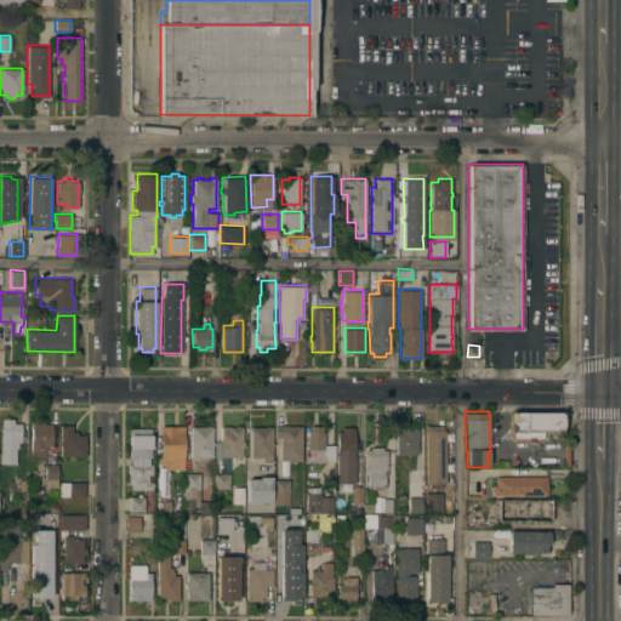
[(512,411),(560,412),(560,431),(542,429),(542,438),(513,437),(513,431),(510,431),(510,425),(511,425),(511,414),(512,411)]
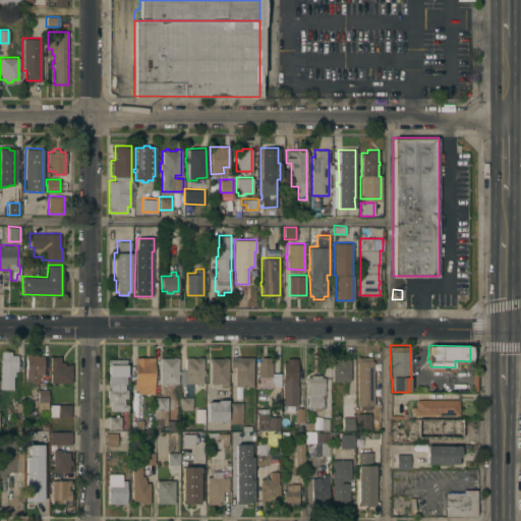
[(0,389),(1,354),(1,351),(11,351),(11,354),(17,354),(17,370),(14,370),(14,375),(13,375),(12,389),(0,389)]
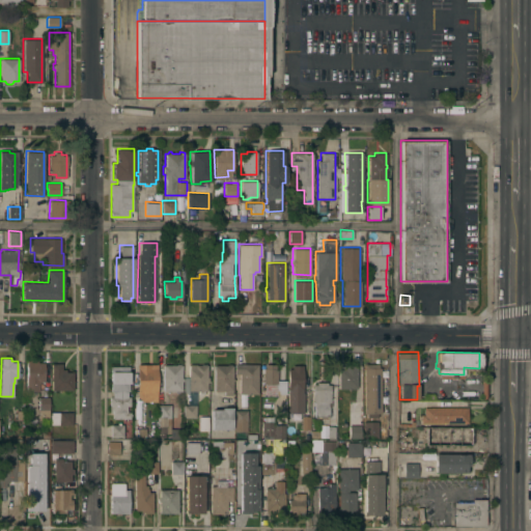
[(44,381),(39,381),(39,383),(38,383),(38,390),(26,390),(26,358),(37,358),(37,362),(44,362),(44,381)]
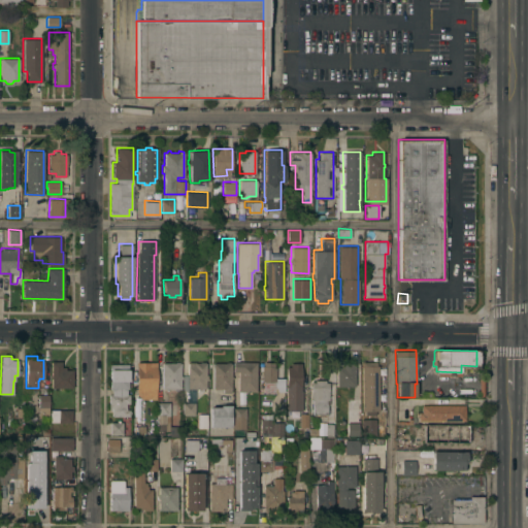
[(61,360),(61,367),(65,367),(65,369),(72,369),(72,388),(51,388),(51,360),(61,360)]
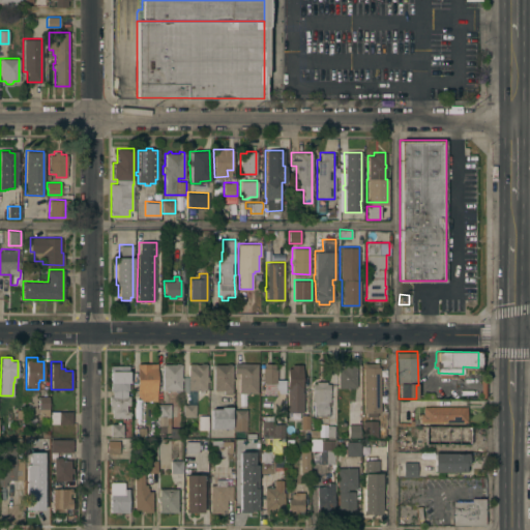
[(139,398),(138,394),(137,391),(137,362),(157,363),(156,400),(143,400),(139,398)]
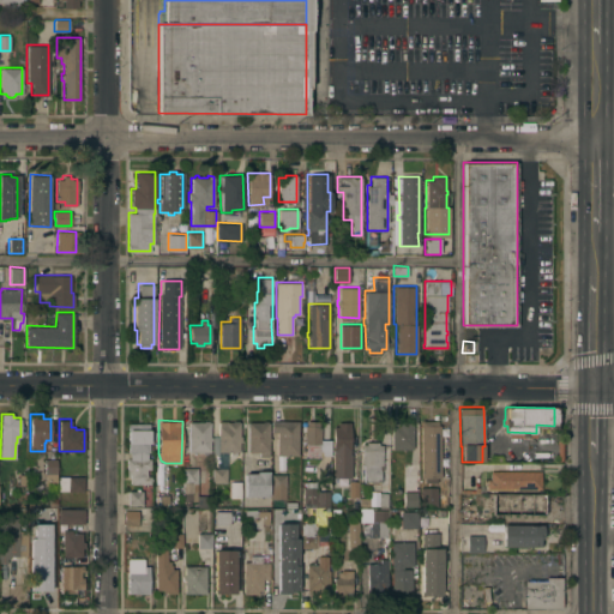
[(233,421),(233,420),(239,420),(239,421),(240,421),(239,435),(241,435),(241,441),(239,441),(239,451),(218,451),(218,421),(233,421)]
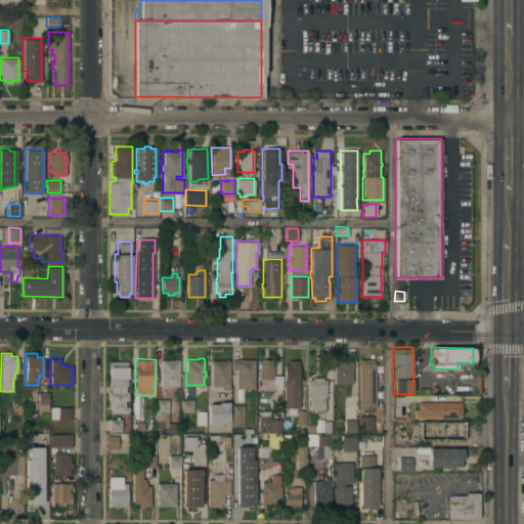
[(223,359),(223,358),(227,358),(227,359),(229,359),(229,389),(221,389),(221,385),(211,385),(211,359),(223,359)]
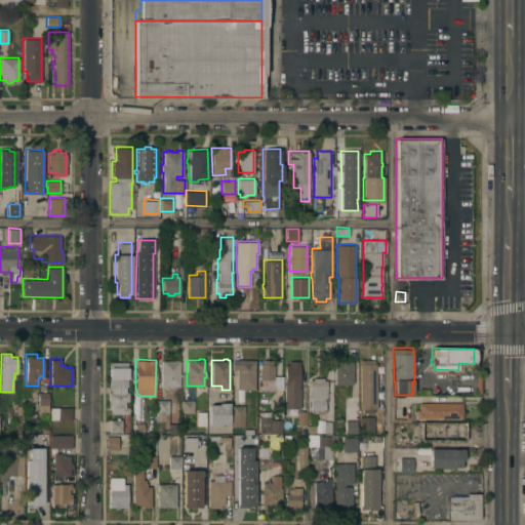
[(254,359),(255,389),(237,389),(237,369),(232,369),(232,360),(254,359)]
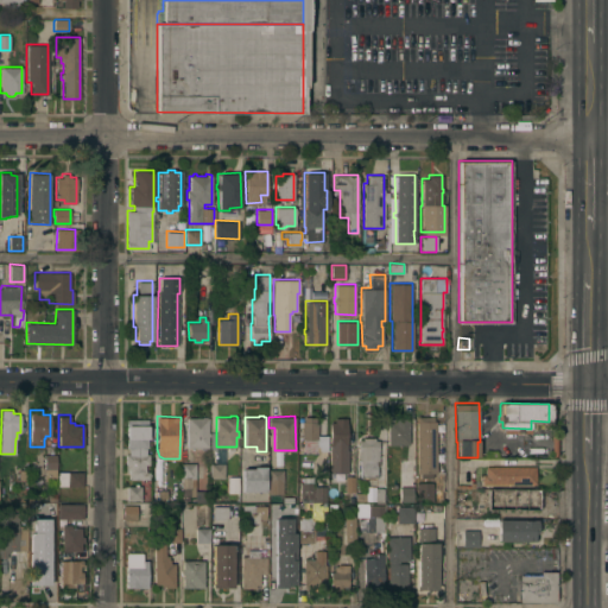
[(317,439),(316,439),(316,445),(320,445),(320,451),(303,451),(303,439),(302,439),(302,420),(303,420),(303,416),(316,417),(316,420),(317,420),(317,439)]
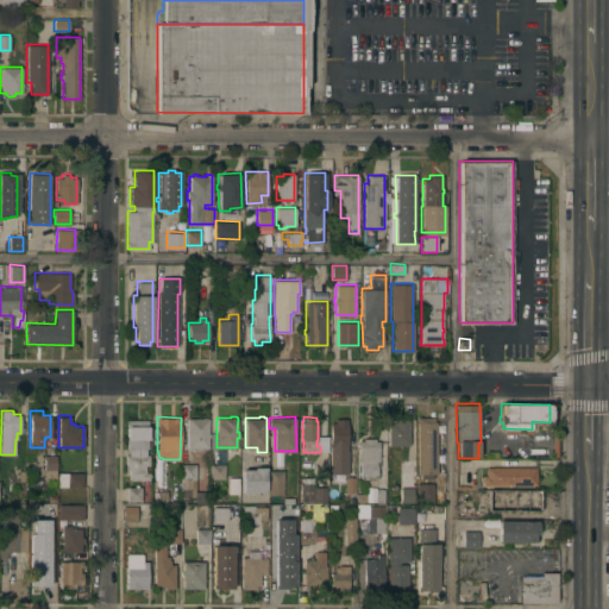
[(432,479),(420,479),(420,473),(418,473),(416,421),(418,421),(418,416),(434,416),(434,421),(437,421),(437,473),(432,473),(432,479)]
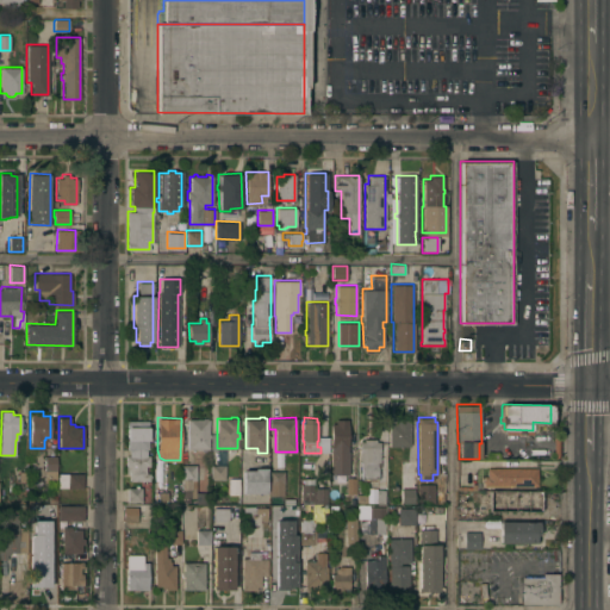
[(187,448),(187,418),(209,418),(209,434),(210,434),(210,437),(209,437),(209,448),(187,448)]
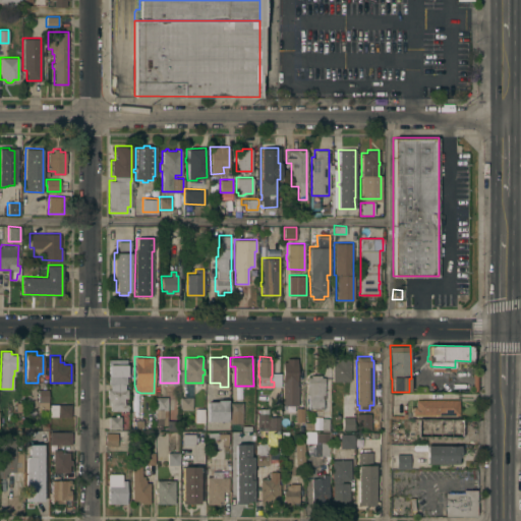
[(297,385),(298,385),(298,403),(304,403),(304,407),(298,407),(298,405),(282,404),(283,381),(282,381),(282,361),(286,361),(286,357),(297,357),(297,385)]
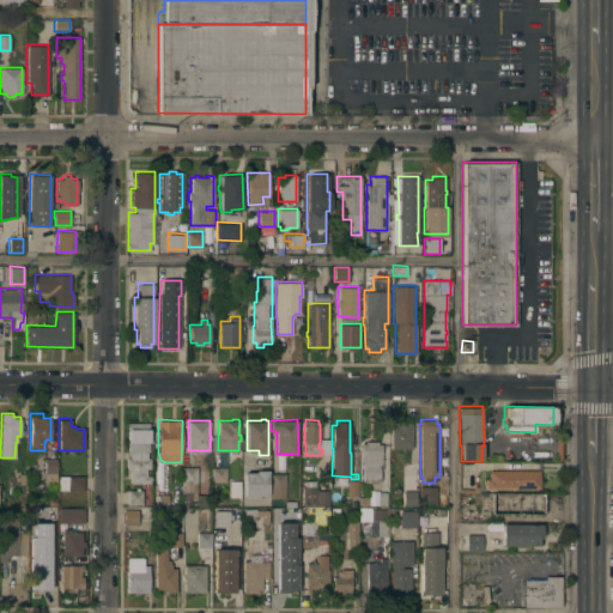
[(129,473),(126,473),(126,457),(129,457),(129,451),(127,451),(127,422),(149,422),(149,437),(151,437),(151,441),(149,441),(149,450),(146,450),(146,457),(150,457),(150,468),(146,468),(146,474),(150,474),(150,477),(152,477),(152,480),(150,480),(150,483),(129,483),(129,473)]
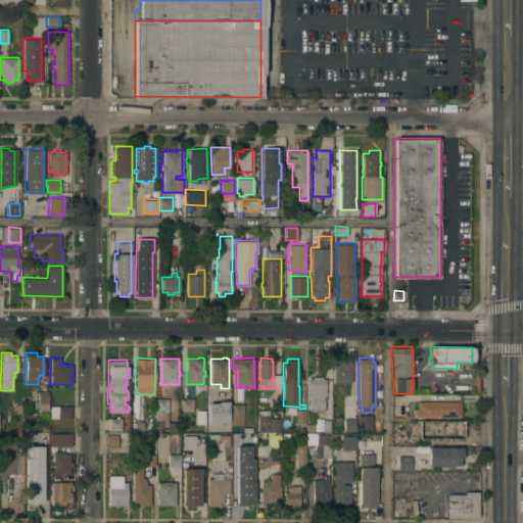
[(351,382),(334,382),(334,360),(351,360),(351,382)]
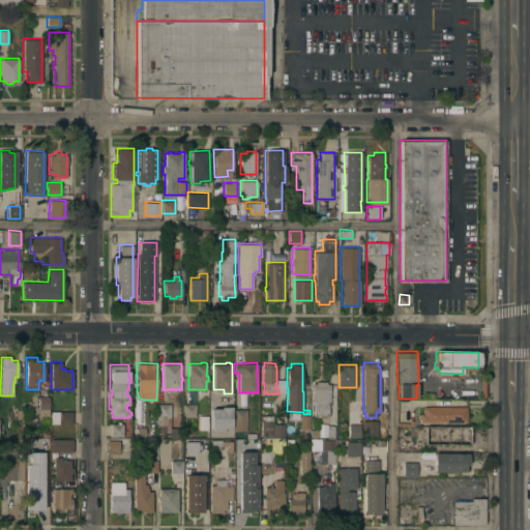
[(329,406),(328,406),(328,415),(314,415),(314,402),(313,402),(313,383),(316,383),(316,381),(326,381),(326,383),(329,383),(329,406)]
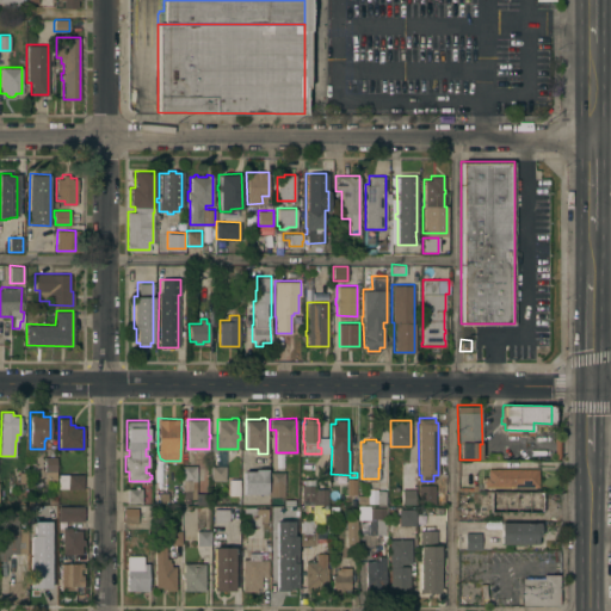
[(56,456),(56,470),(44,470),(44,456),(56,456)]
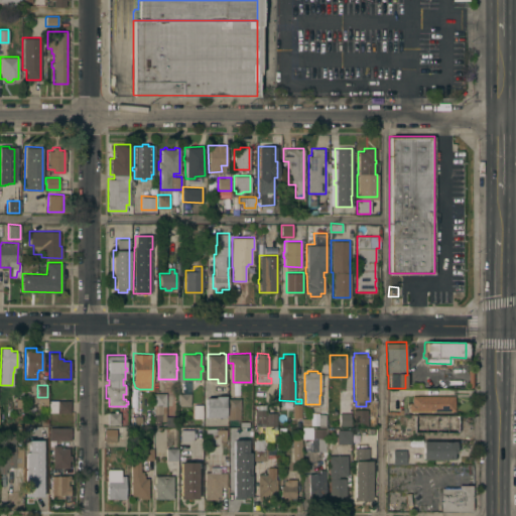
[(128,404),(144,405),(144,392),(129,392),(128,404)]
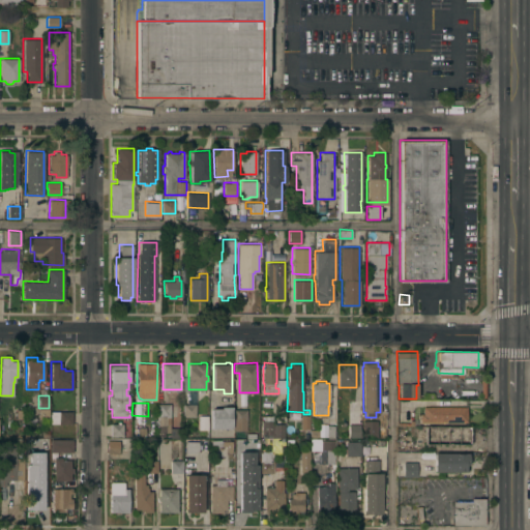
[(170,429),(179,429),(179,439),(169,439),(169,433),(158,433),(157,403),(170,403),(170,416),(170,429)]
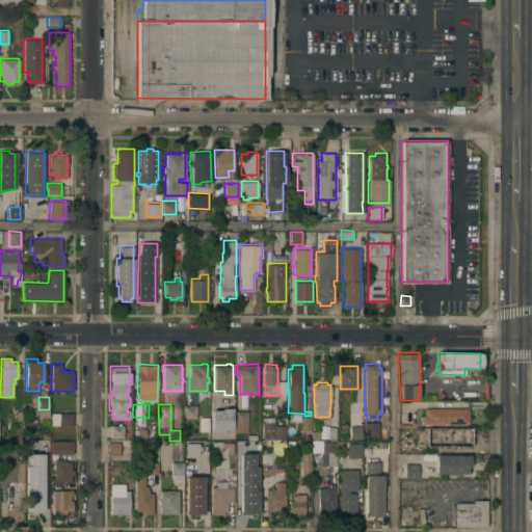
[(196,418),(184,418),(184,405),(196,404),(196,418)]
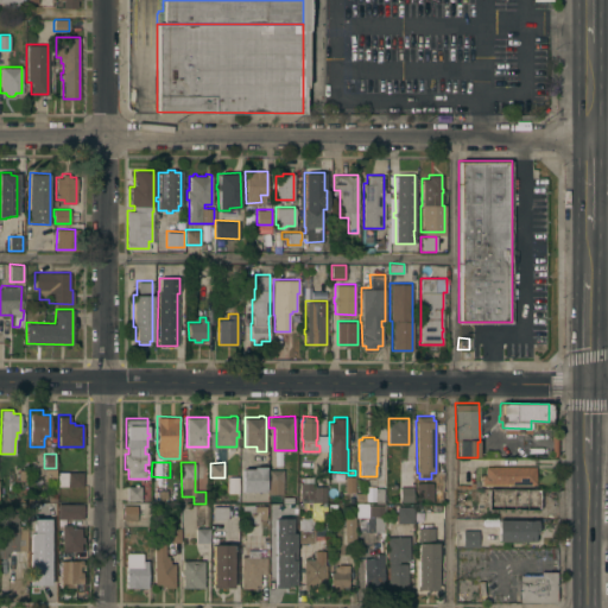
[(253,468),(253,466),(265,466),(265,492),(241,491),(242,468),(253,468)]
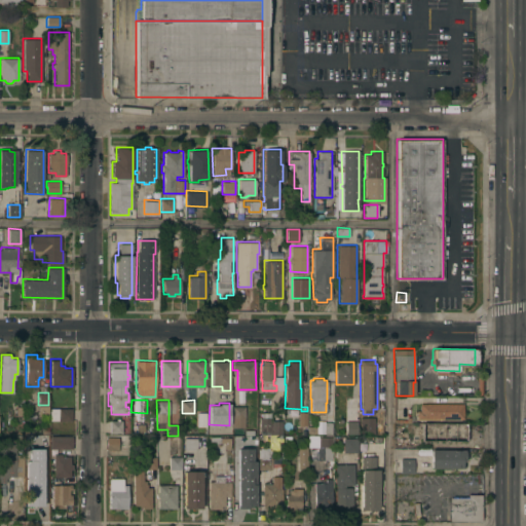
[(416,410),(419,410),(419,403),(463,403),(463,418),(416,418),(416,410)]
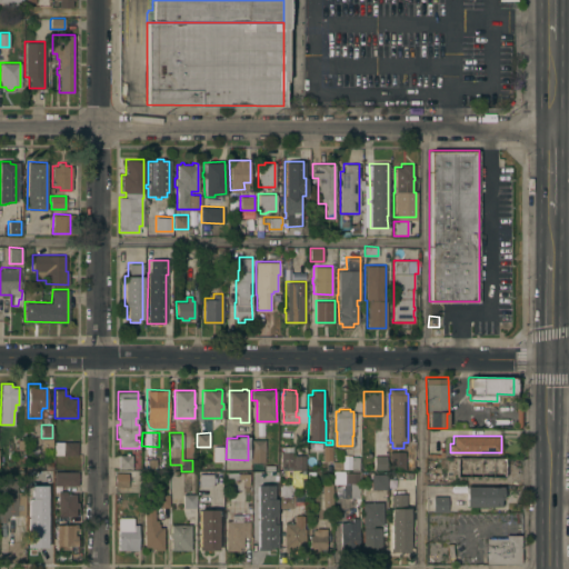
[(265,462),(251,461),(251,439),(265,439),(265,462)]
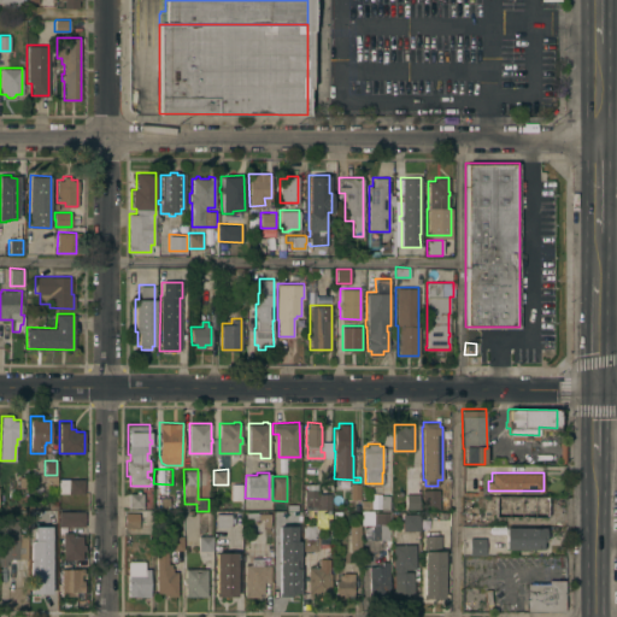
[(58,480),(83,481),(83,494),(58,494),(58,480)]
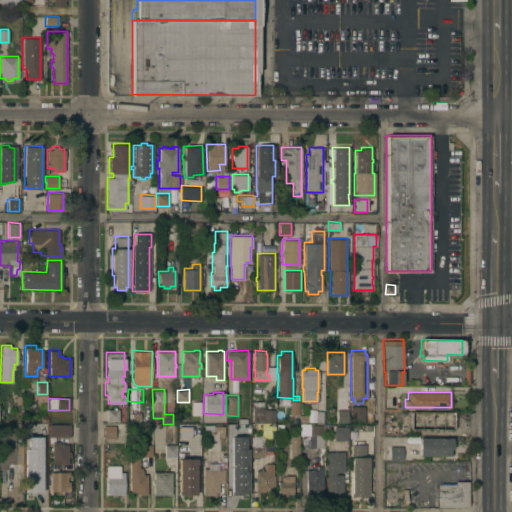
[(201,401),(200,415),(192,414),(192,401),(201,401)]
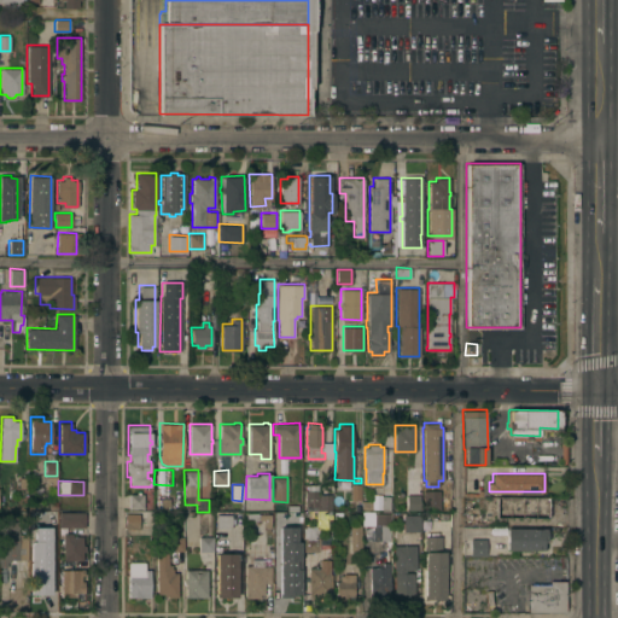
[(320,490),(320,494),(332,494),(331,509),(318,509),(318,506),(304,506),(305,490),(320,490)]
